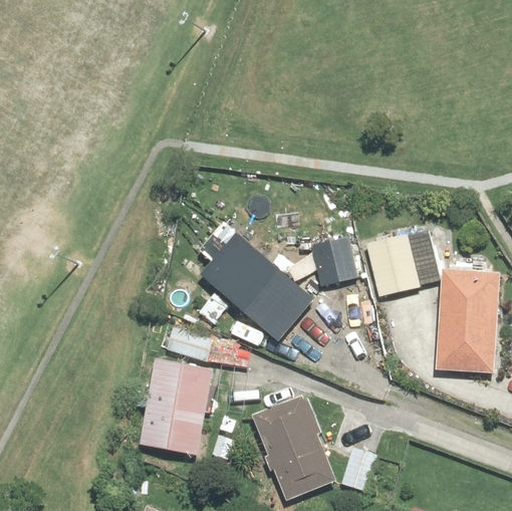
[(407,229),(364,239),(378,297),(421,287),(407,229)]
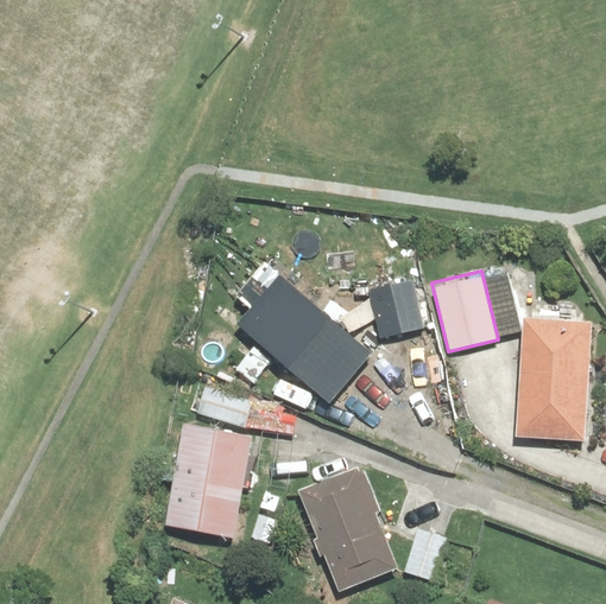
[(281,273),(235,324),(328,405),(373,353),(281,273)]
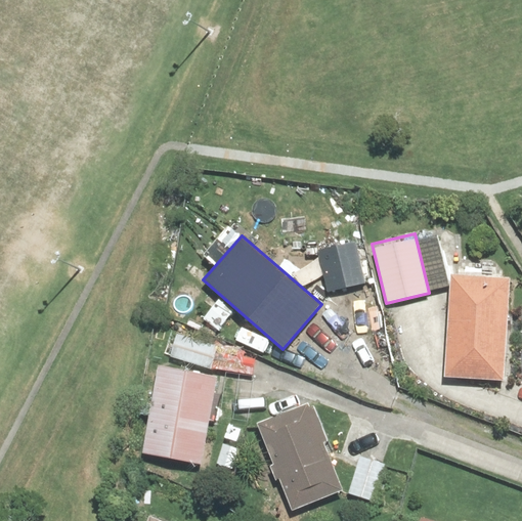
[(355,239),(315,248),(325,292),(365,283),(355,239)]
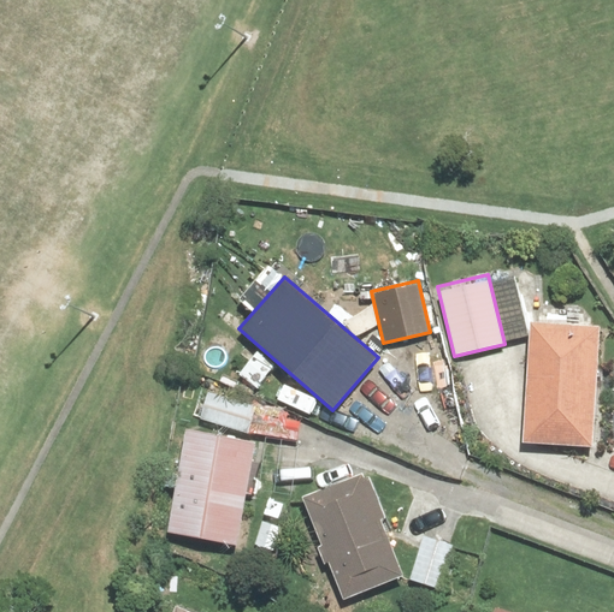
[(598,327),(530,321),(521,441),(590,446),(598,327)]
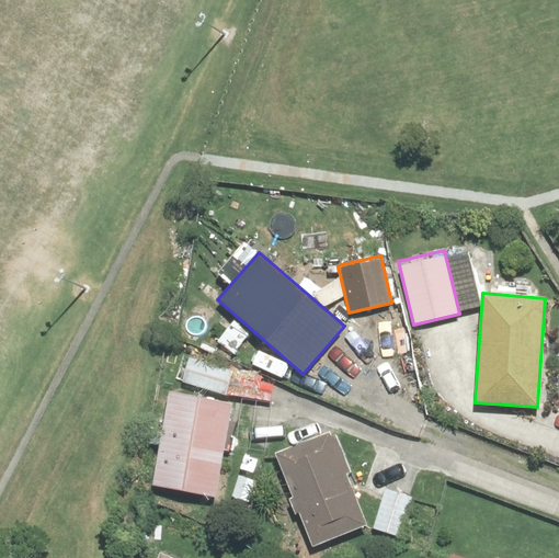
[(228,393),(232,367),(187,360),(183,384),(228,393)]
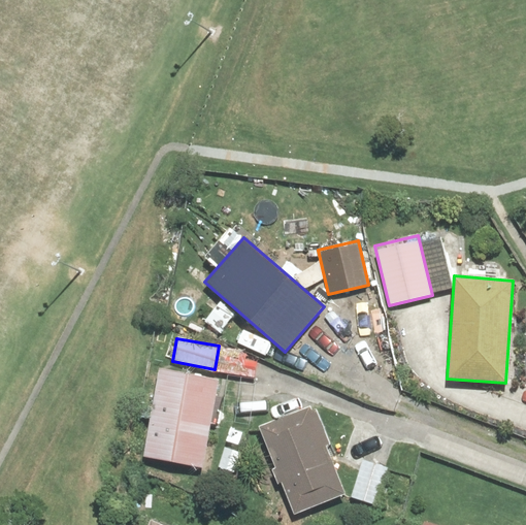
[(219,346),(215,369),(255,376),(259,354),(219,346)]
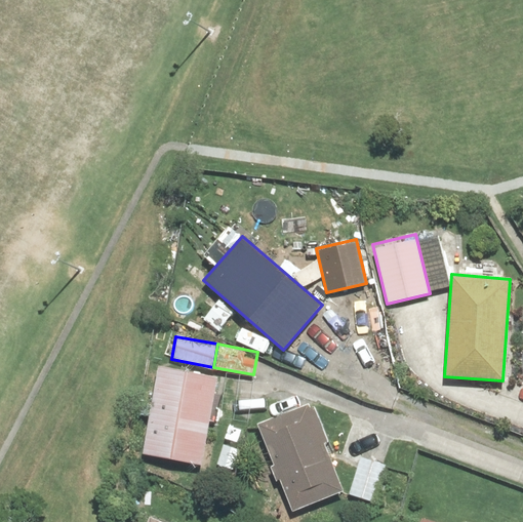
[(219,377),(159,366),(143,454),(202,466),(219,377)]
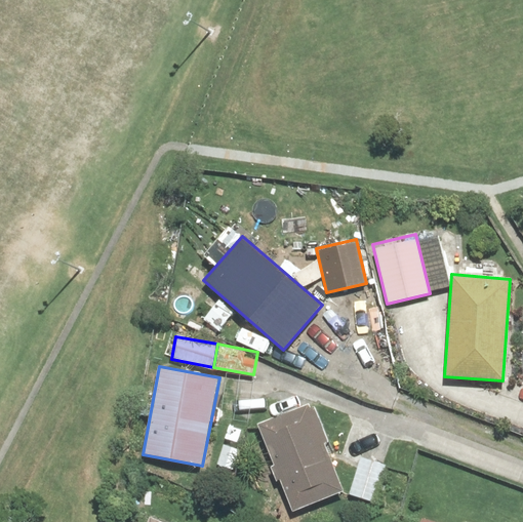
[(314,402),(257,424),(291,513),(345,492),(326,444),(329,443),(314,402)]
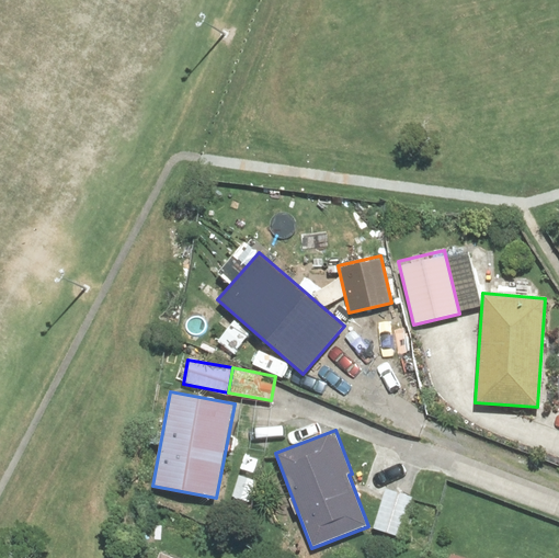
[(411,494),(385,487),(373,527),(400,535),(411,494)]
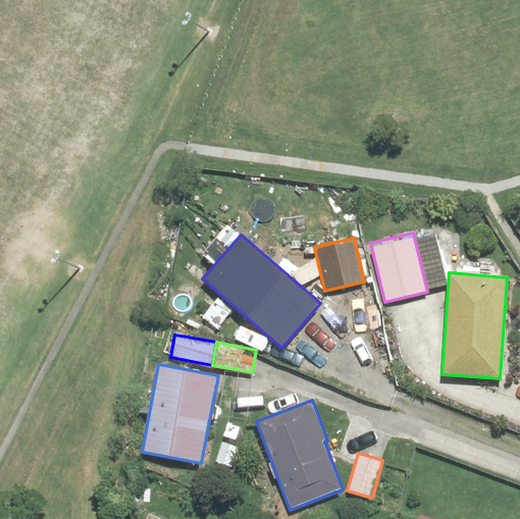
All buildings are outlined.
